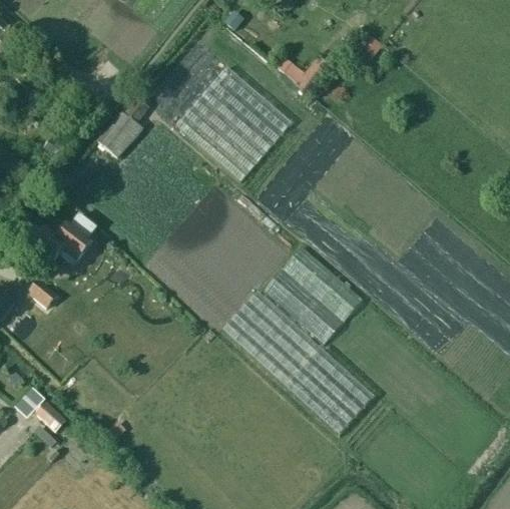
[(233,11),(226,20),(237,29),(244,20),(233,11)]
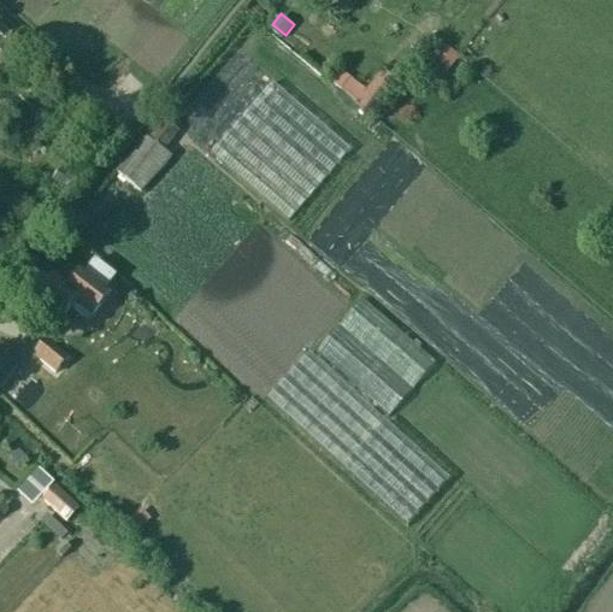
[(15,37),(0,24),(0,47),(4,51),(15,37)]
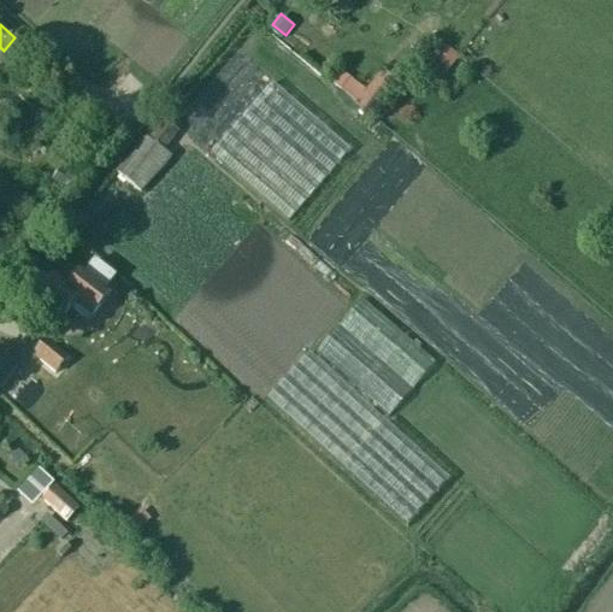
[(440,35),(416,64),(436,82),(461,53),(440,35)]
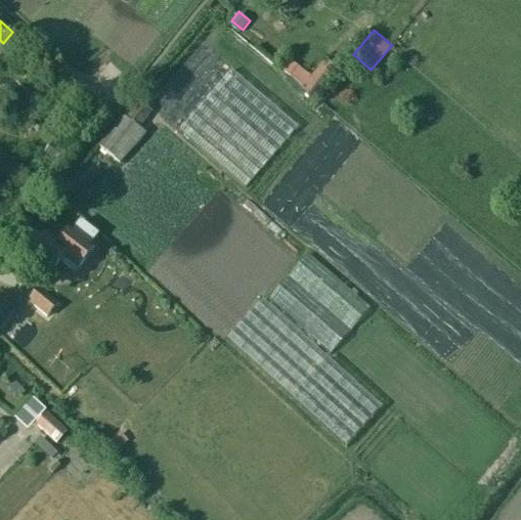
[(288,54),(279,63),(304,84),(304,85),(314,94),(338,66),(328,57),(312,75),(288,54)]
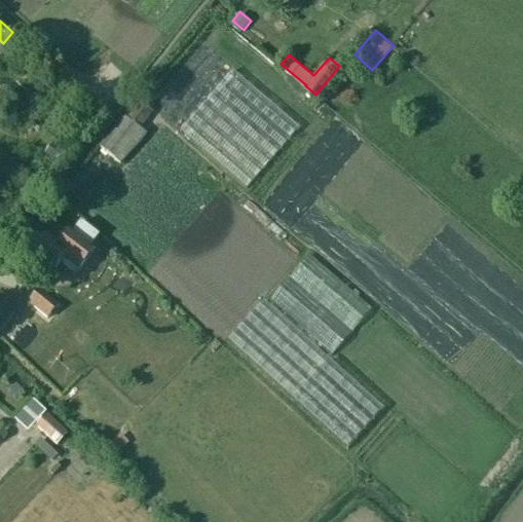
[(299,124),(232,68),(181,128),(247,185),(299,124)]
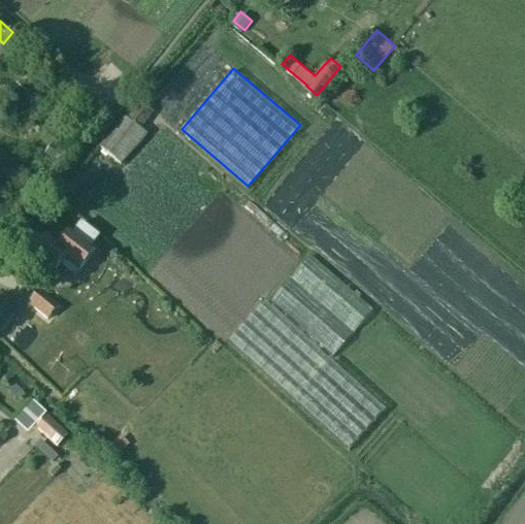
[(138,129),(140,126),(153,109),(138,98),(123,118),(138,129)]
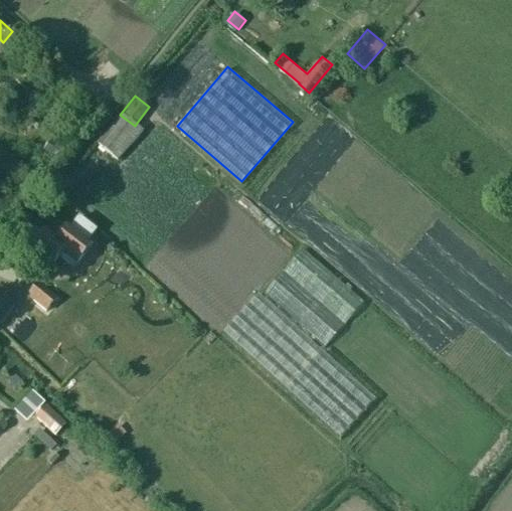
[(135,126),(120,115),(99,141),(120,157),(143,128),(137,123),(135,126)]
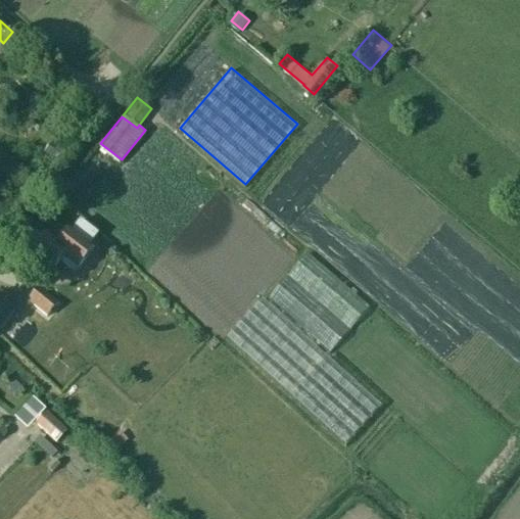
[(66,146),(52,138),(44,150),(58,158),(66,146)]
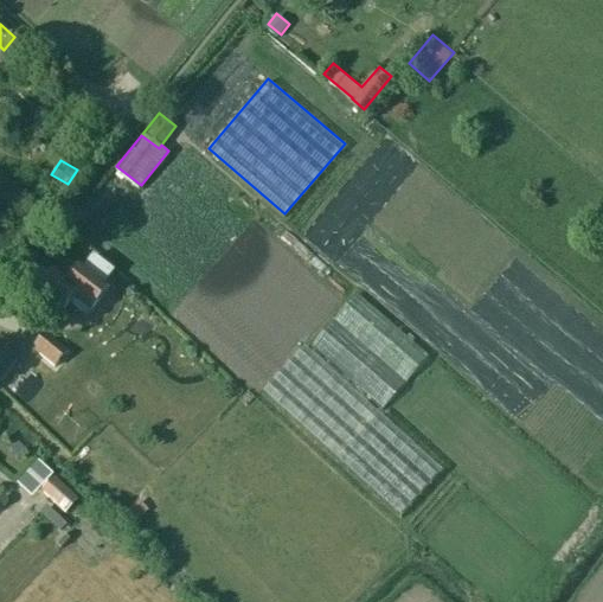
[(55,268),(37,290),(62,311),(74,296),(92,311),(111,286),(108,282),(117,269),(94,253),(84,264),(82,262),(69,279),(55,268)]
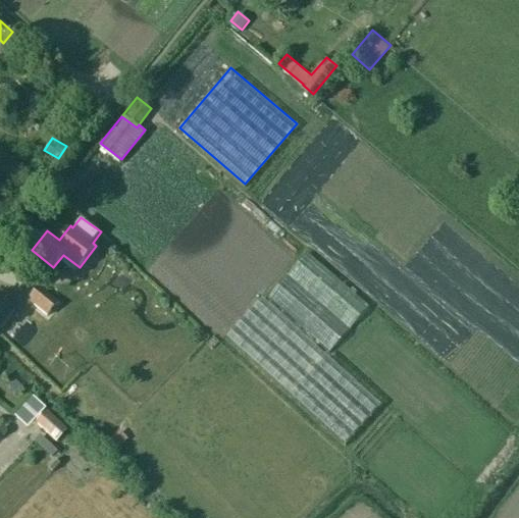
[(331,350),(370,304),(309,251),(269,296),(331,350)]
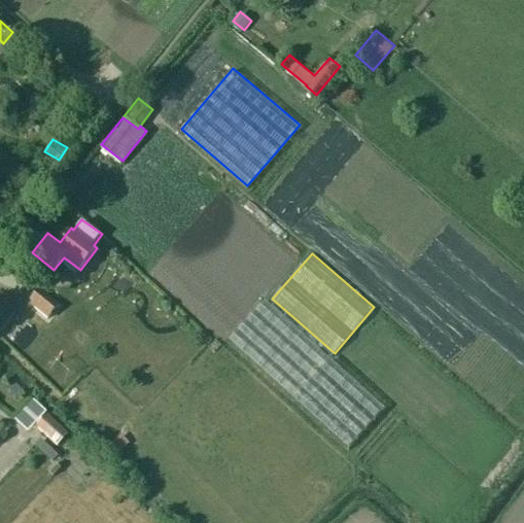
[(51,314),(62,303),(42,285),(32,298),(51,314)]
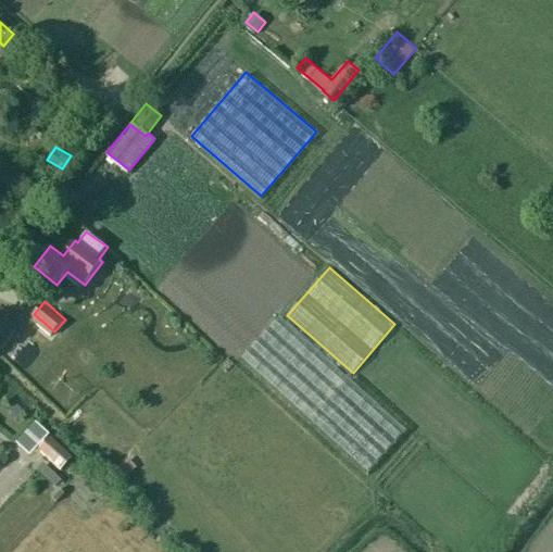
[(0,349),(17,327),(0,310),(0,349)]
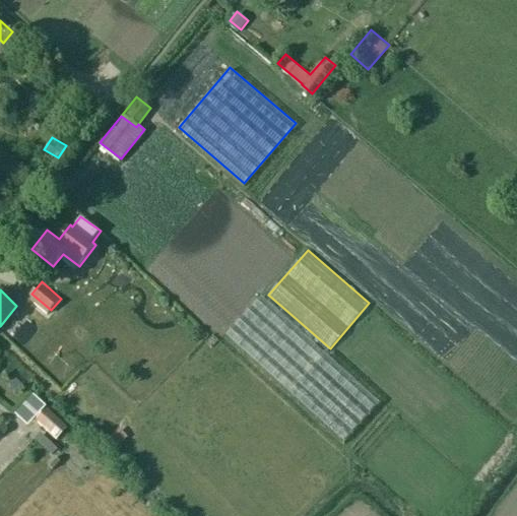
[(380,401),(261,296),(225,334),(344,441),(380,401)]
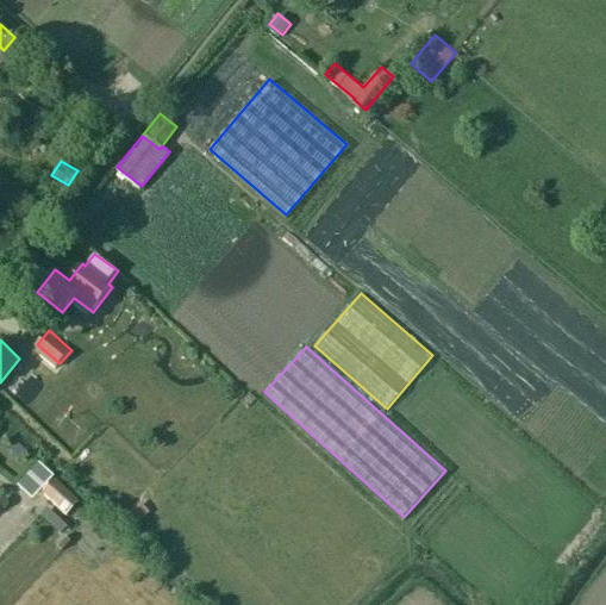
[(49,388),(35,403),(44,412),(58,398),(49,388)]
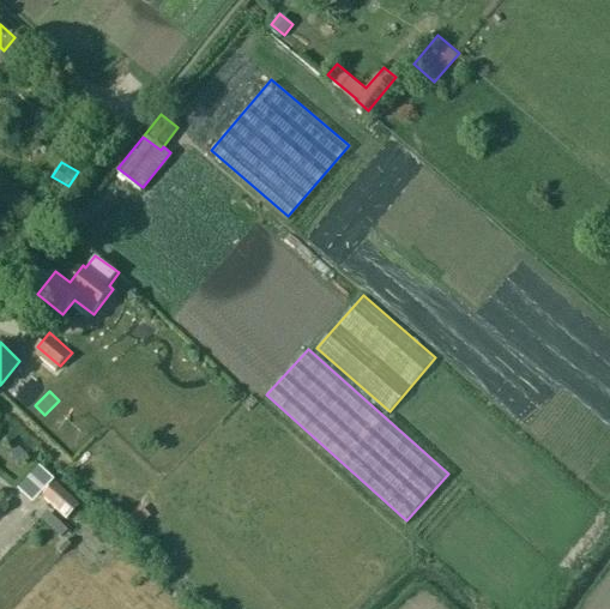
[(31,496),(60,468),(47,454),(18,483),(31,496)]
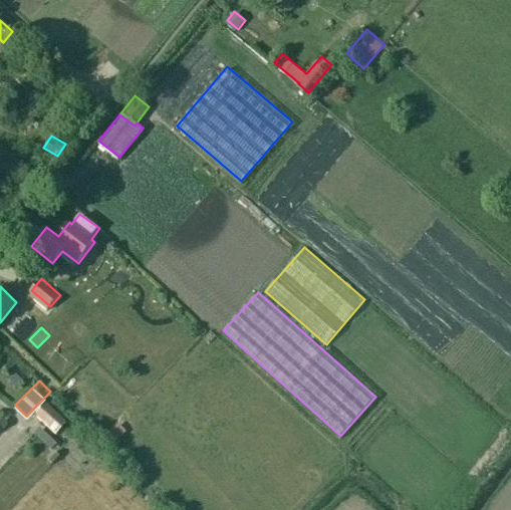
[(66,422),(45,402),(35,413),(56,432),(66,422)]
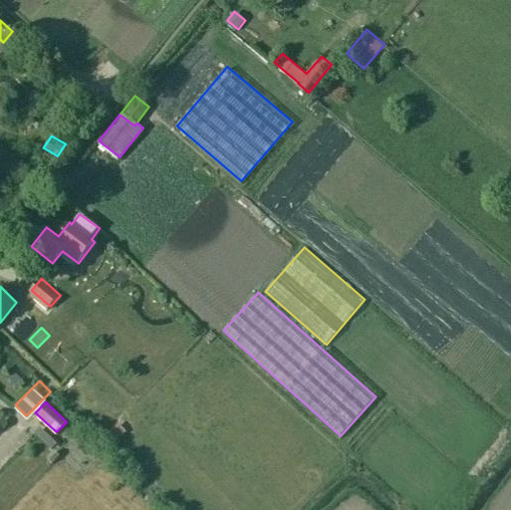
[(126,430),(117,422),(109,430),(118,438),(126,430)]
